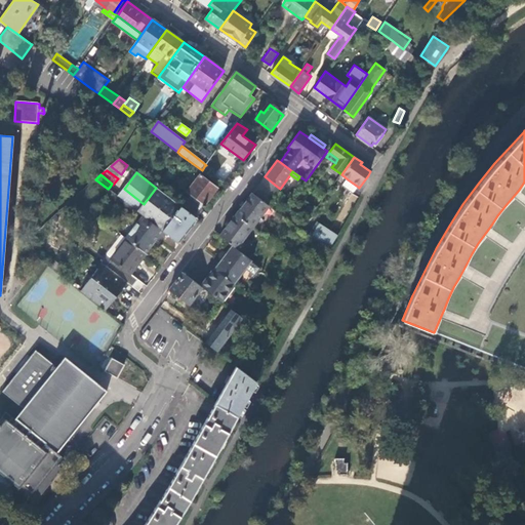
[(204,206),(217,188),(200,174),(187,193),(191,196),(183,208),(195,217),(203,205),(204,206)]
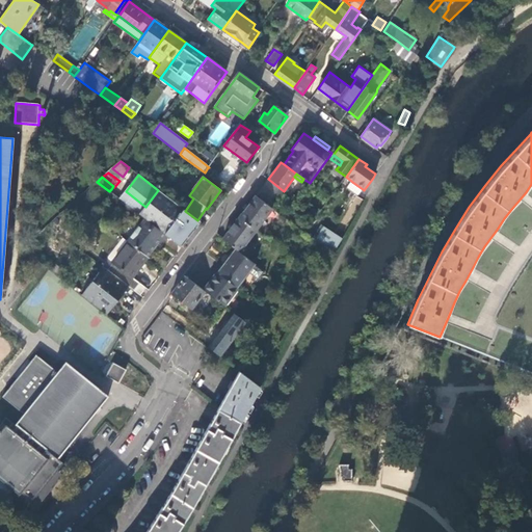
[(268,179),(256,195),(267,205),(280,188),(268,179)]
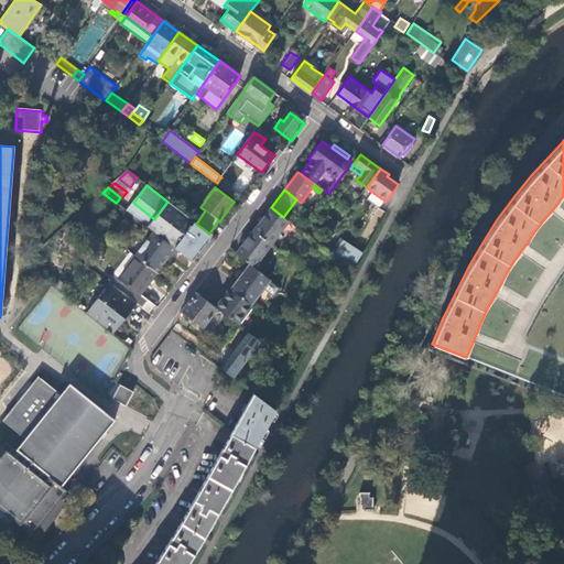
[(323,201),(328,194),(322,190),(320,193),(317,196),(323,201)]
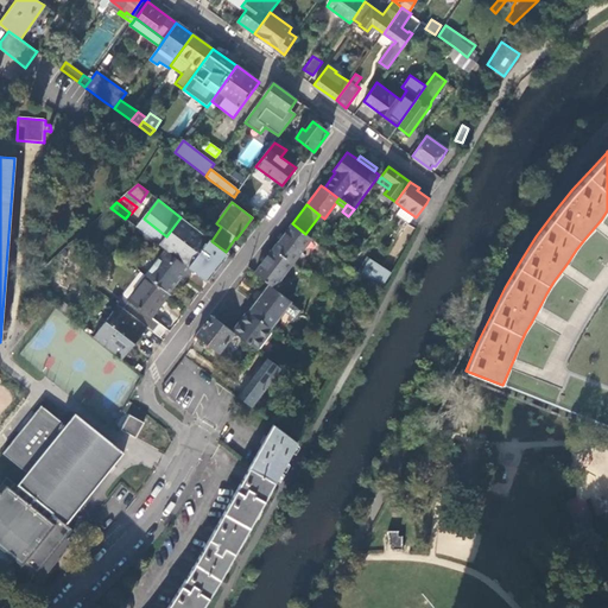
[(409,223),(415,216),(403,208),(397,214),(409,223)]
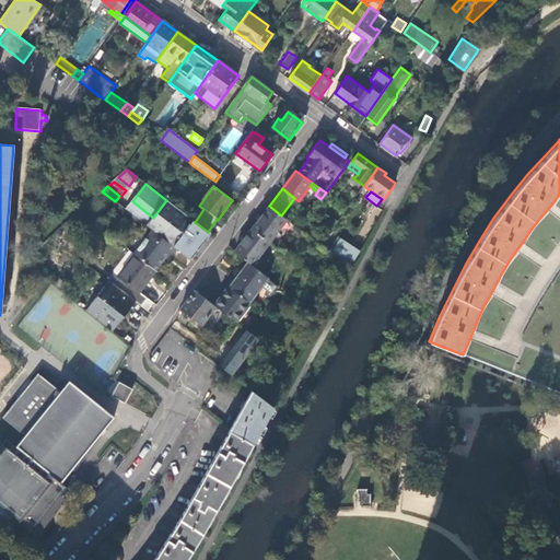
[(195,222),(166,200),(153,218),(147,226),(152,231),(178,251),(188,258),(209,232),(208,232),(195,222)]
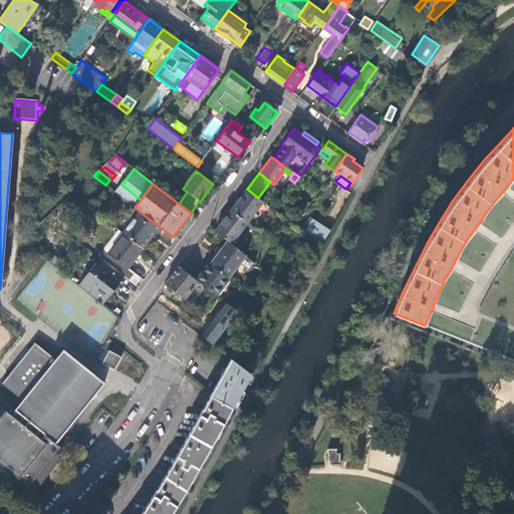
[(247,189),(231,211),(247,222),(263,202),(258,198),(247,189)]
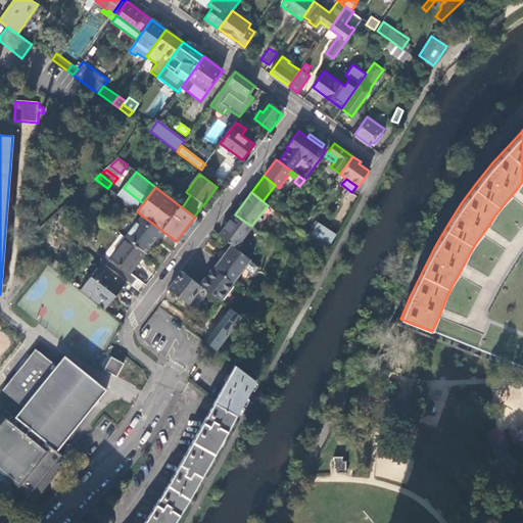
[(299,229),(304,222),(291,211),(291,210),(285,206),(279,214),(299,229)]
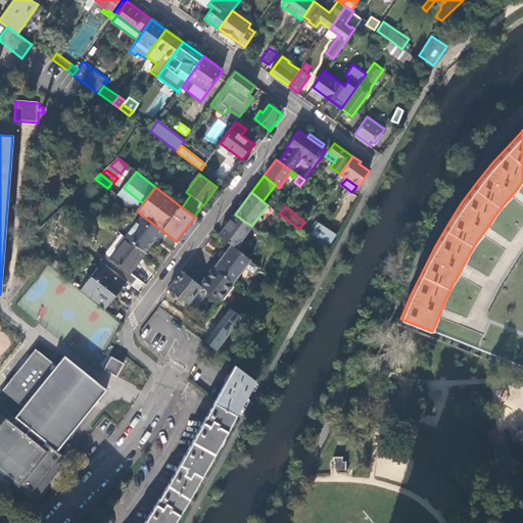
[(251,226),(235,215),(220,235),(231,244),(235,247),(251,226)]
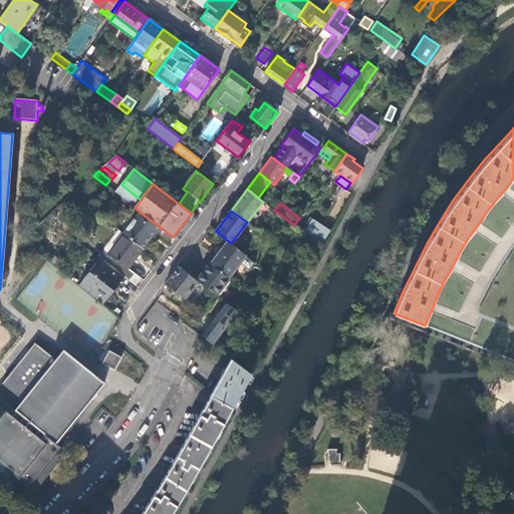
[(140,212),(122,233),(125,235),(143,249),(147,251),(164,230),(140,212)]
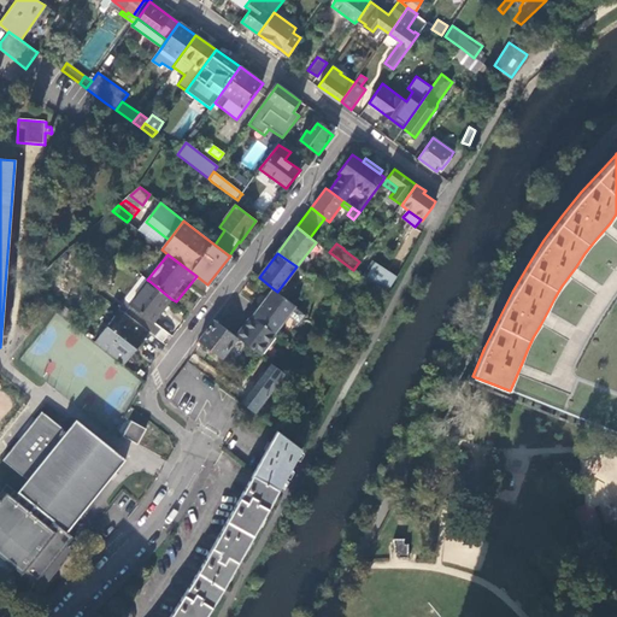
[(370,259),(360,276),(372,282),(382,266),(370,259)]
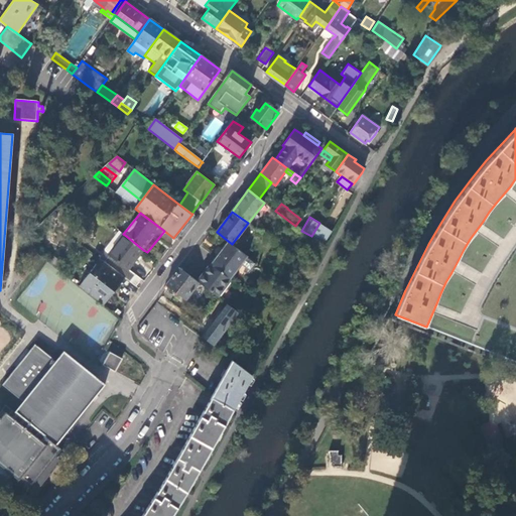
[(319,223),(311,236),(323,243),(331,231),(319,223)]
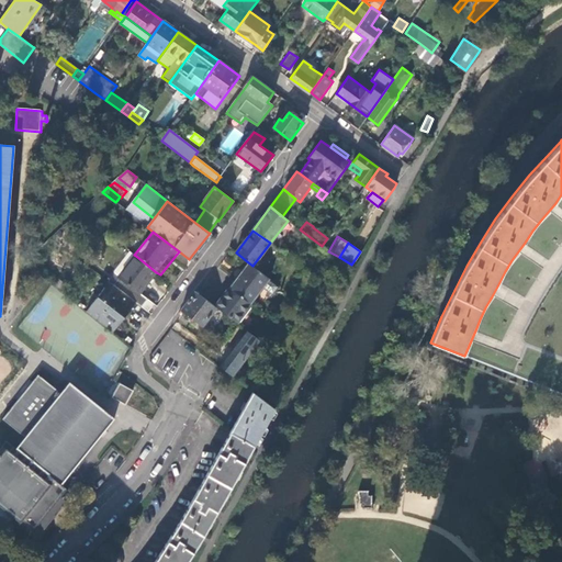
[(137,257),(114,288),(136,304),(142,308),(148,314),(155,305),(139,294),(156,272),(137,257)]
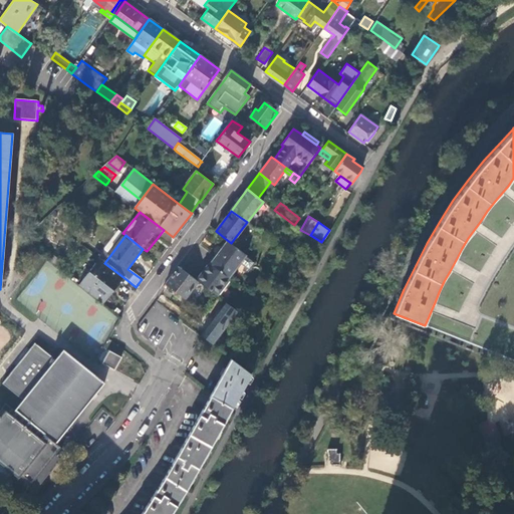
[(308,240),(318,248),(320,244),(310,237),(308,240)]
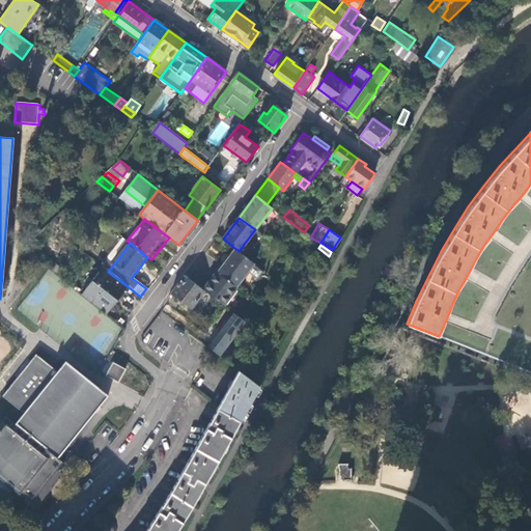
[(217,272),(239,288),(250,273),(256,264),(239,251),(234,248),(217,272)]
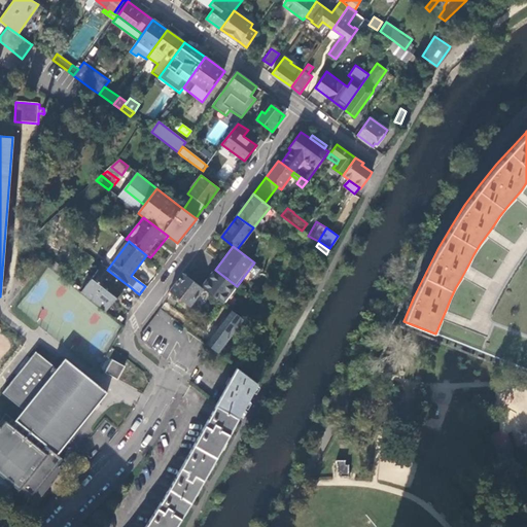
[(308,269),(315,274),(321,265),(314,259),(308,269)]
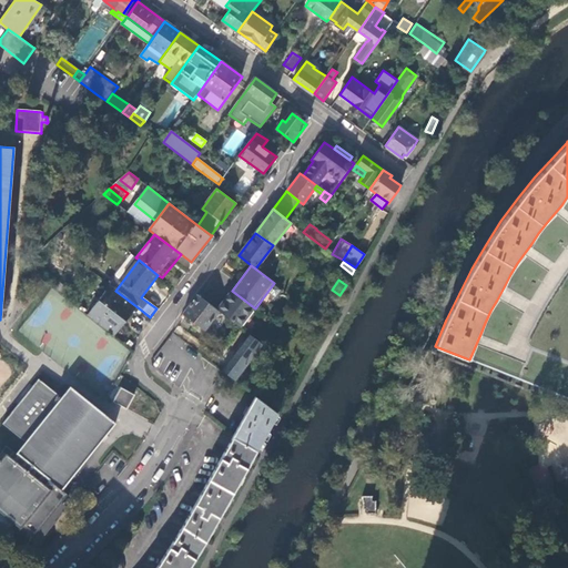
[(276,298),(283,290),(274,283),(267,292),(276,298)]
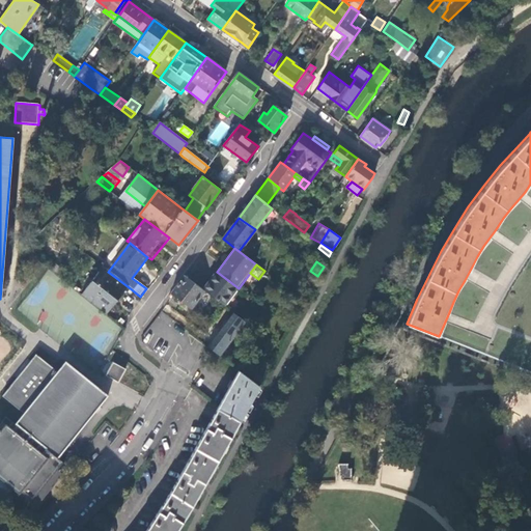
[(104,269),(82,296),(108,315),(129,287),(108,272),(104,269)]
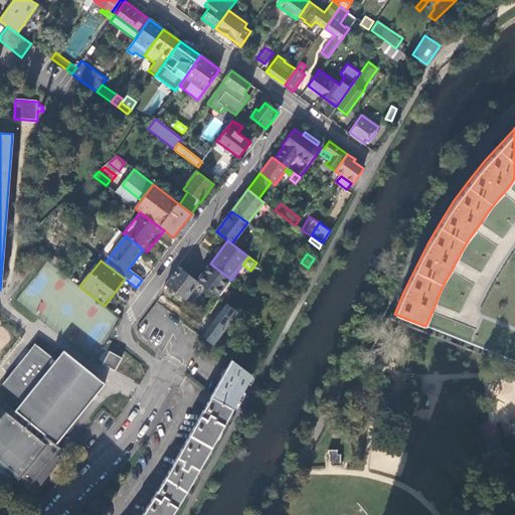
[(198,283),(218,297),(231,280),(210,264),(197,282),(198,283)]
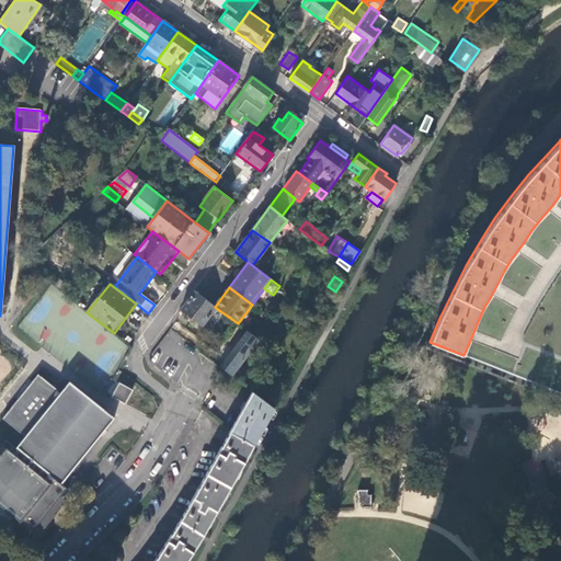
[(202,327),(216,308),(215,307),(196,293),(195,292),(181,311),(187,316),(184,319),(190,323),(193,320),(202,327)]
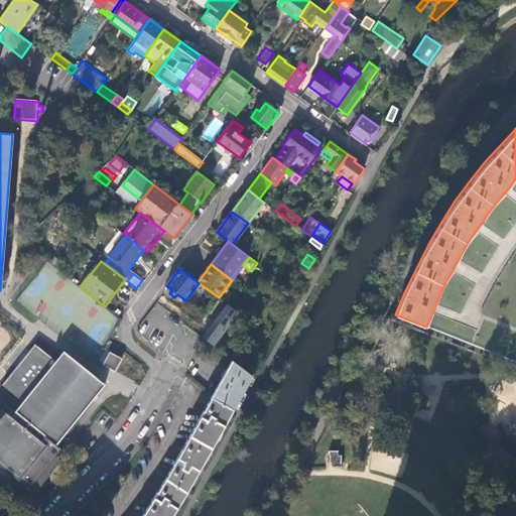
[(173,316),(176,312),(178,309),(159,294),(154,301),(173,316)]
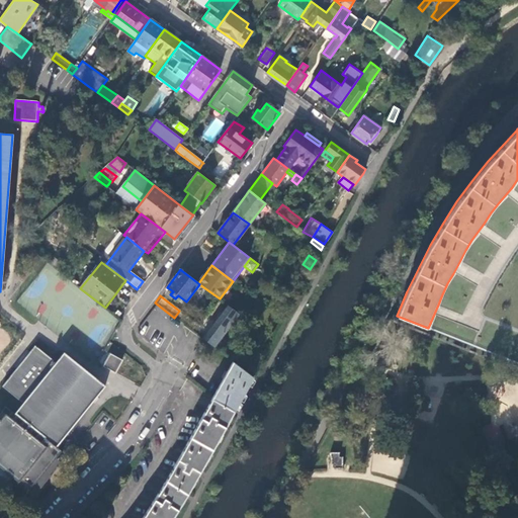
[(242,312),(229,303),(201,339),(216,348),(242,312)]
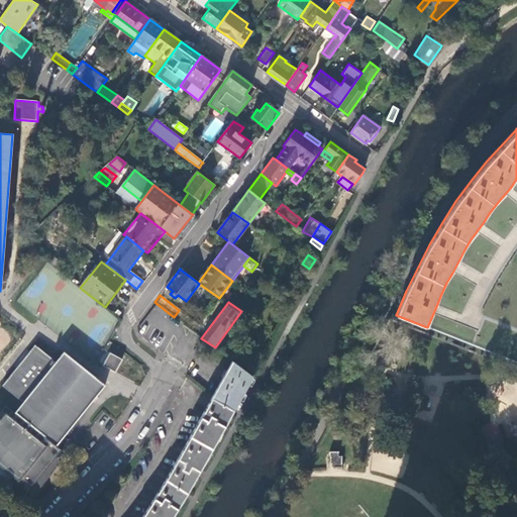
[(186,326),(189,322),(177,313),(174,317),(186,326)]
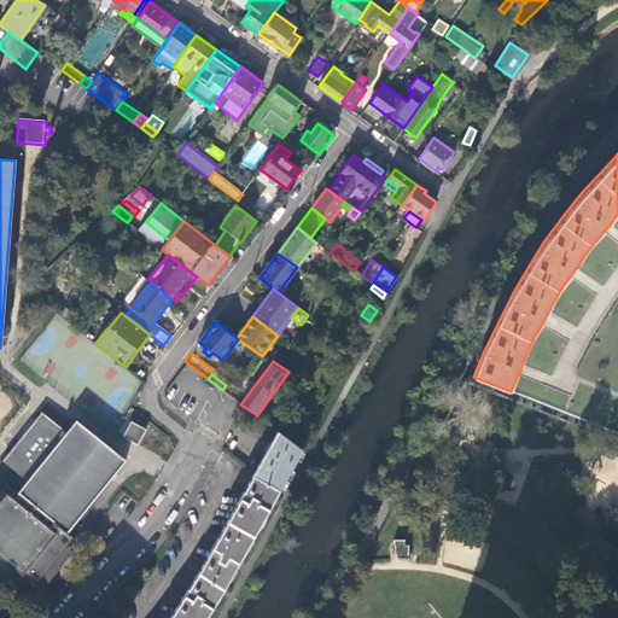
[(24,572),(38,583),(74,538),(68,534),(126,460),(76,421),(66,432),(42,413),(3,462),(28,482),(18,494),(6,485),(0,493),(0,571),(0,572),(13,583),(21,573),(23,576),(24,572)]
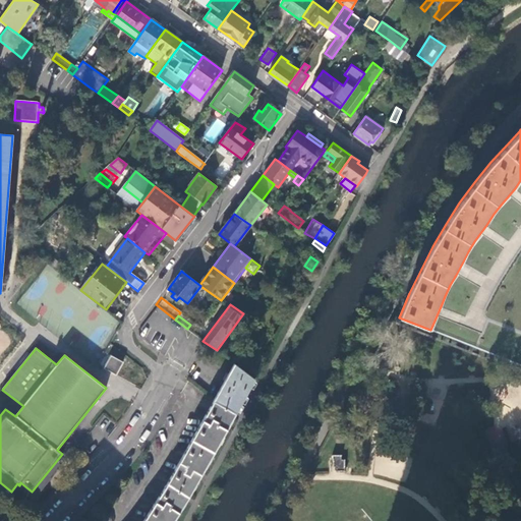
[(116,375),(117,374),(123,362),(111,356),(104,369),(116,375)]
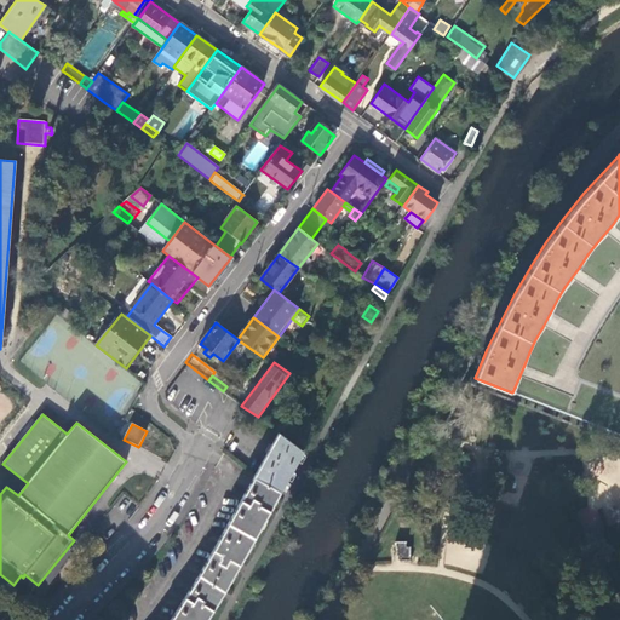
[(286,483),(304,452),(280,434),(273,446),(270,443),(265,452),(269,453),(254,476),(281,491),(286,483)]
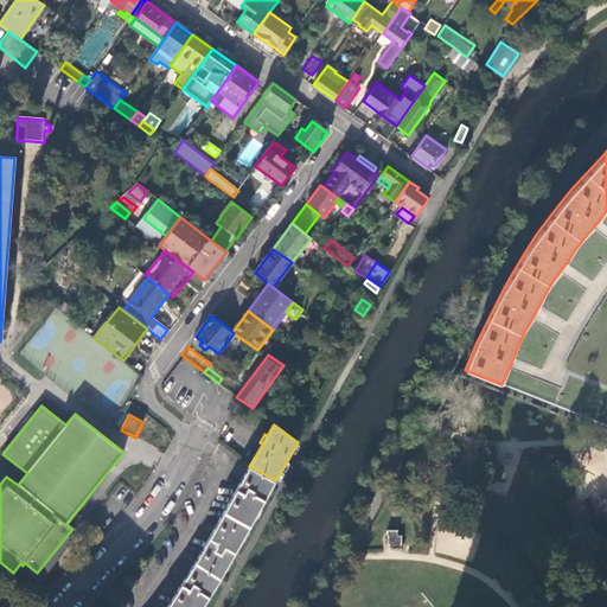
[(266,497),(275,480),(249,466),(197,560),(172,601),(166,606),(202,606),(222,576),(266,497)]
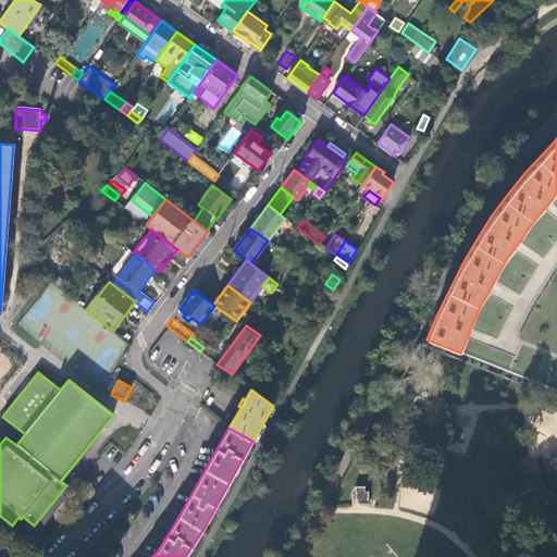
[(359,506),(368,506),(368,494),(364,494),(364,489),(356,489),(355,500),(359,500),(359,506)]
